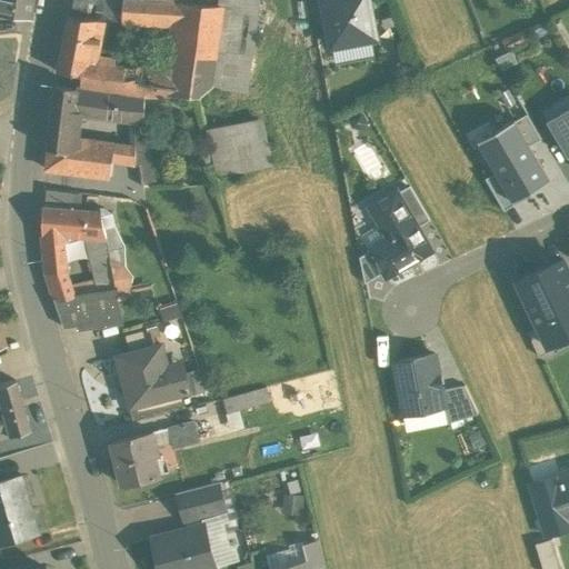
[(31,0),(0,0),(0,16),(29,20),(31,0)]
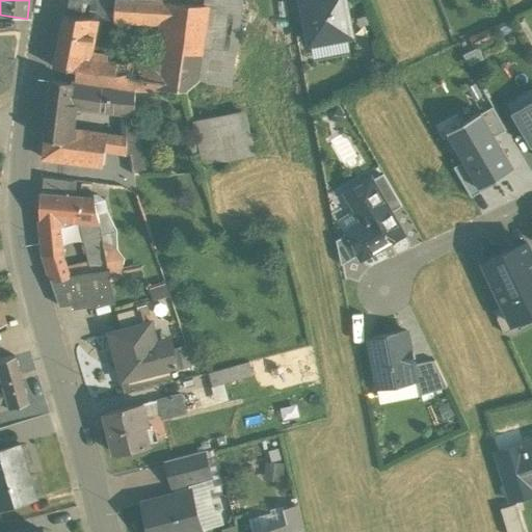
[(92,0),(69,0),(69,3),(85,4),(84,19),(90,19),(91,19),(92,0)]
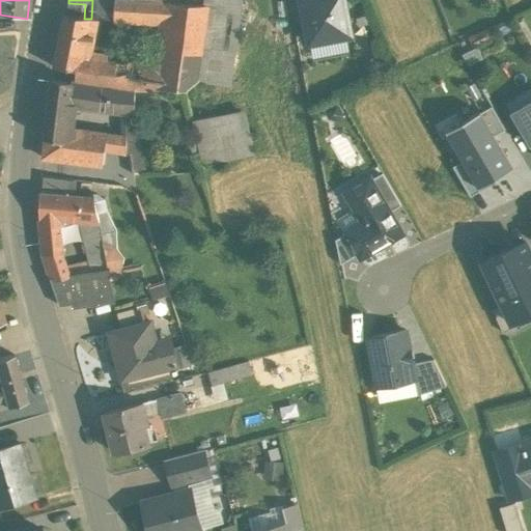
[(132,0),(114,0),(114,19),(136,20),(132,0)]
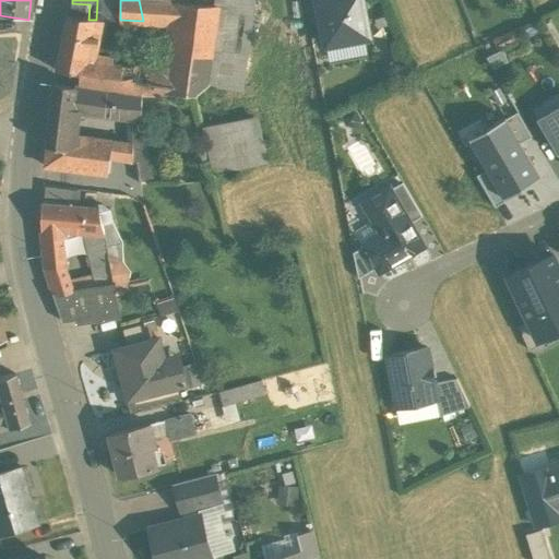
[(177,2),(146,0),(139,0),(143,21),(174,23),(177,2)]
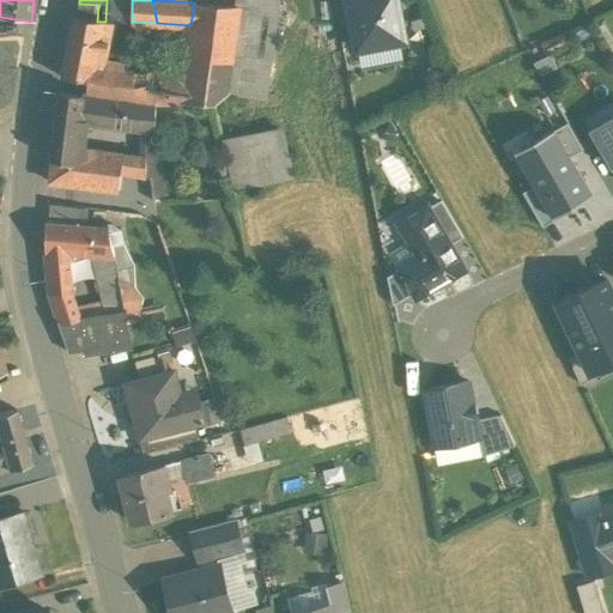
[(332,0),(334,12),(350,10),(347,0),(332,0)]
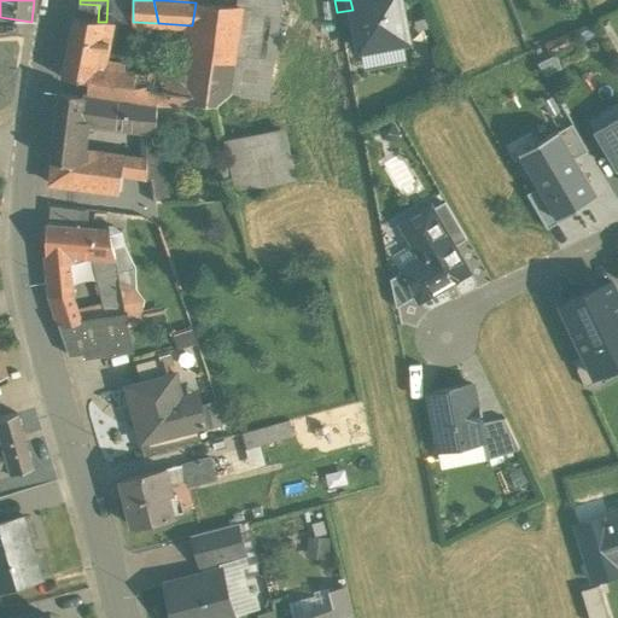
[(350,0),(353,10),(360,51),(408,41),(400,0),(350,0)]
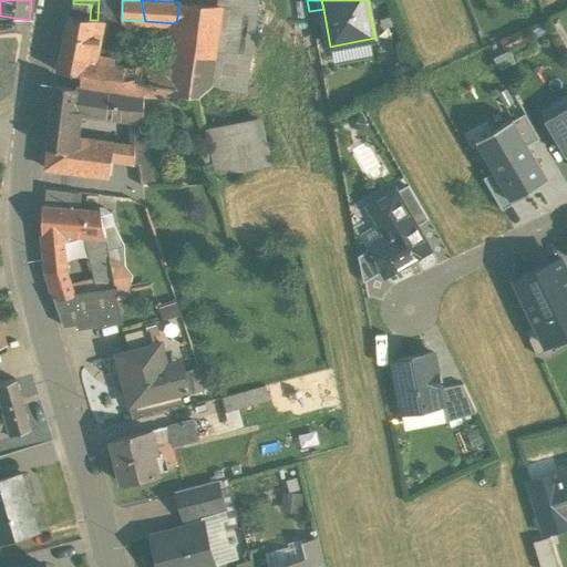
[(226,6),(179,2),(176,23),(174,42),(219,49),(226,6)]
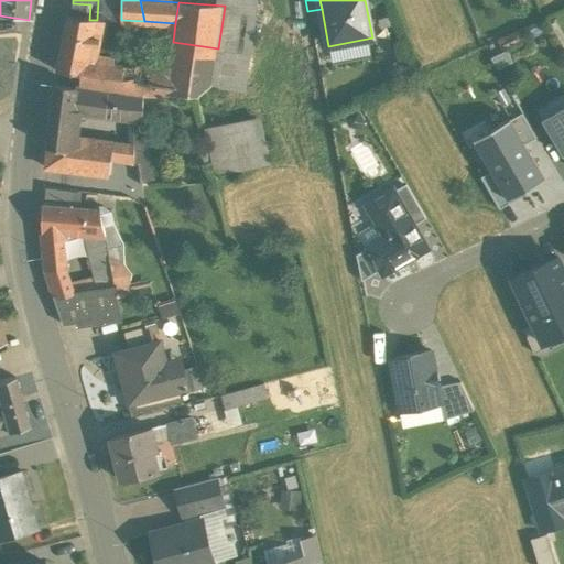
[(90,4),(73,3),(72,19),(89,20),(90,4)]
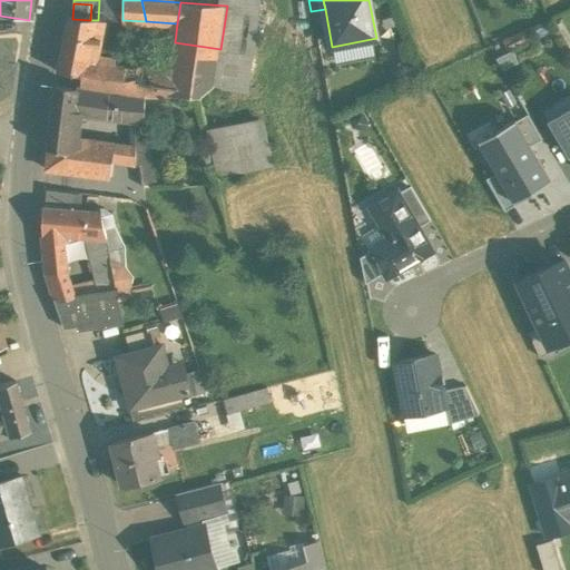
[(115,65),(89,59),(97,20),(90,20),(72,19),(67,18),(57,71),(81,77),(79,85),(109,90),(115,65)]
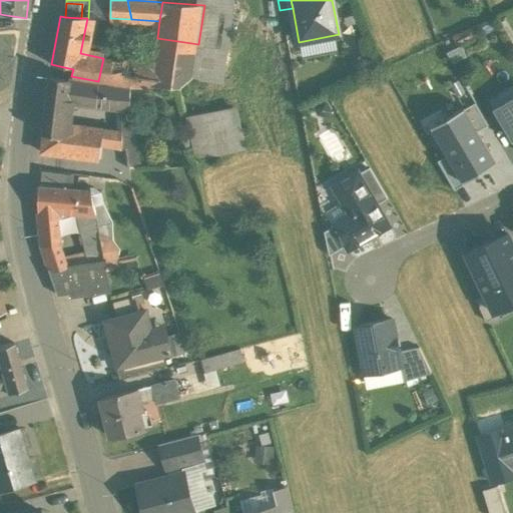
[(198,44),(157,38),(152,67),(150,86),(178,86),(193,75),(198,44)]
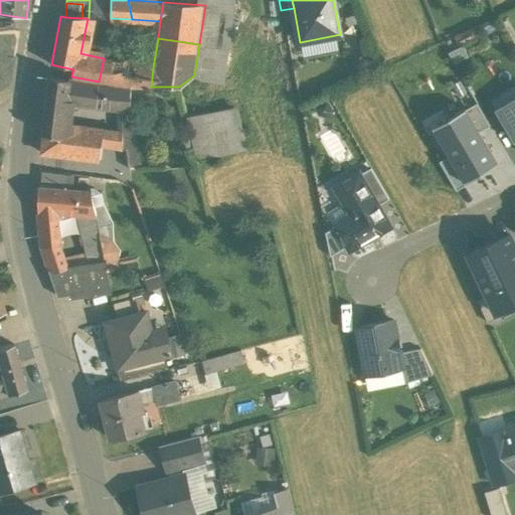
[(153,67),(104,58),(99,81),(122,87),(151,87),(153,67)]
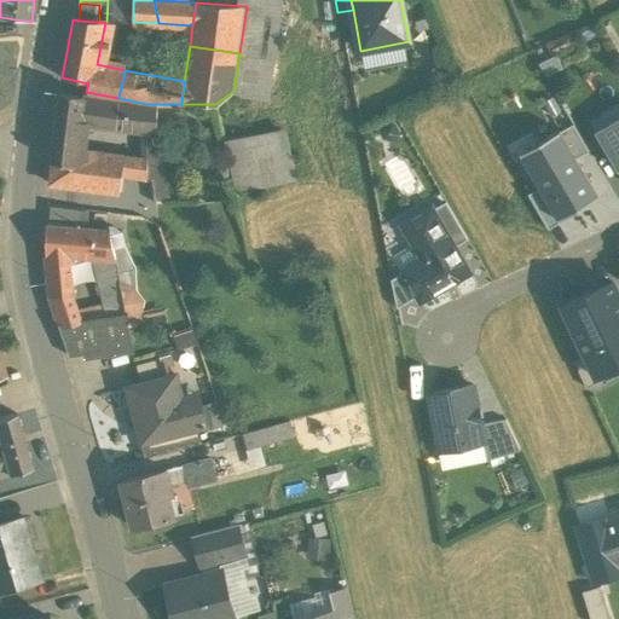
[(81,96),(58,93),(52,146),(75,149),(75,148),(82,149),(85,123),(113,127),(119,103),(117,103),(117,100),(81,98),(81,96)]
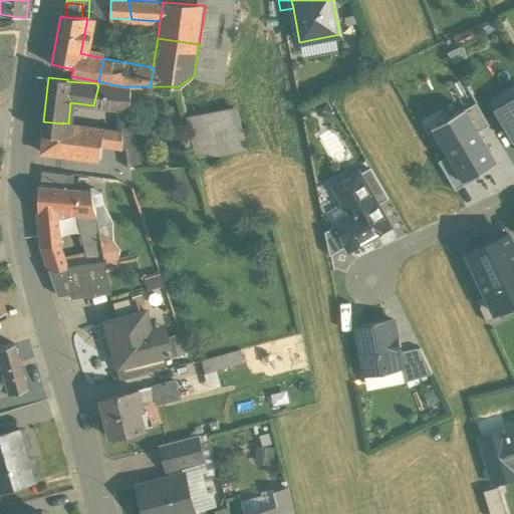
[(127,88),(98,85),(93,105),(129,109),(127,88)]
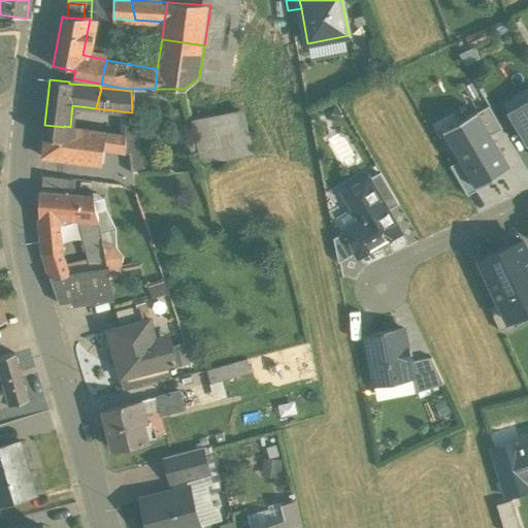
[(527,101),(506,114),(527,150),(527,101)]
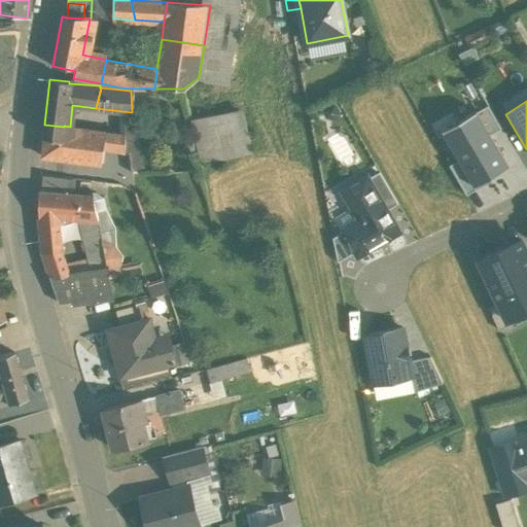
[(501,130),(488,107),(478,112),(491,136),(501,130)]
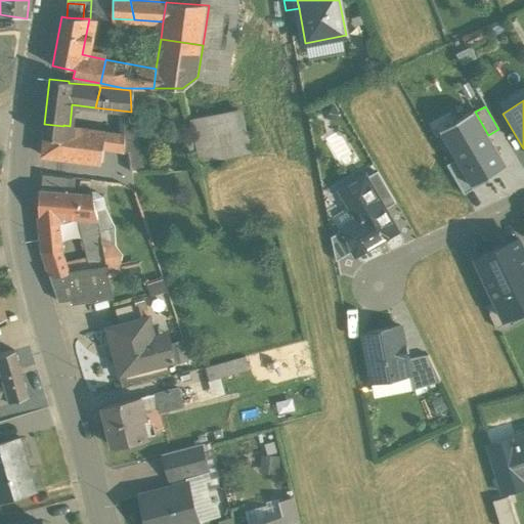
[(241,108),(190,118),(199,163),(249,153),(241,108)]
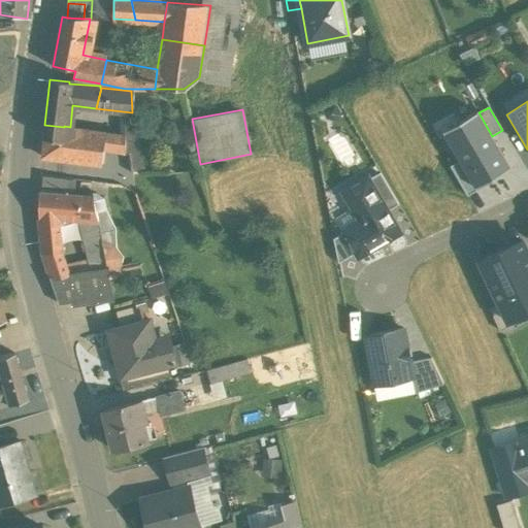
[(492,136),(479,112),(444,132),(461,161),(476,188),(509,168),(492,136)]
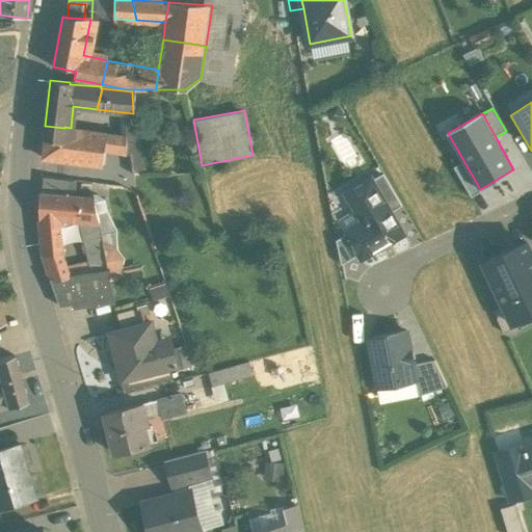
[(64,128),(45,126),(44,139),(103,150),(103,149),(106,134),(70,129),(71,128),(64,127),(64,128)]
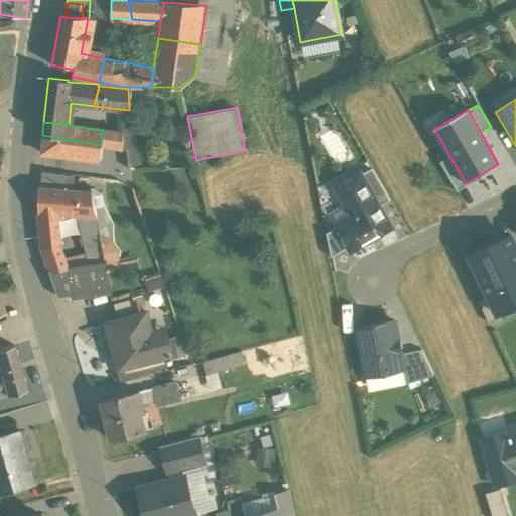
[(467,186),(466,183),(450,157),(439,163),(457,192),(467,186)]
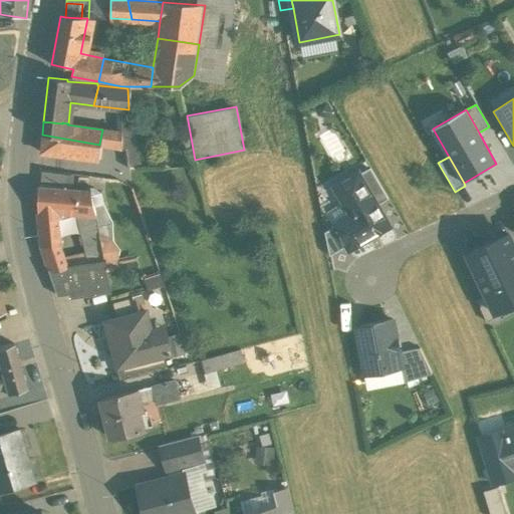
[(388,199),(369,168),(359,174),(377,205),(388,199)]
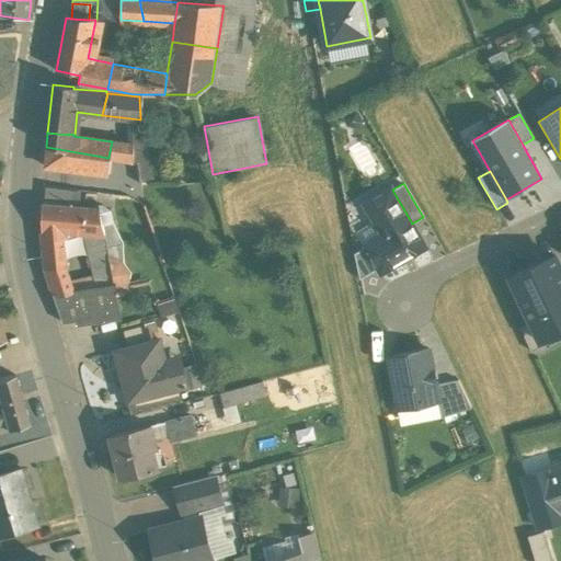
[(75,203),(76,190),(45,185),(43,198),(75,203)]
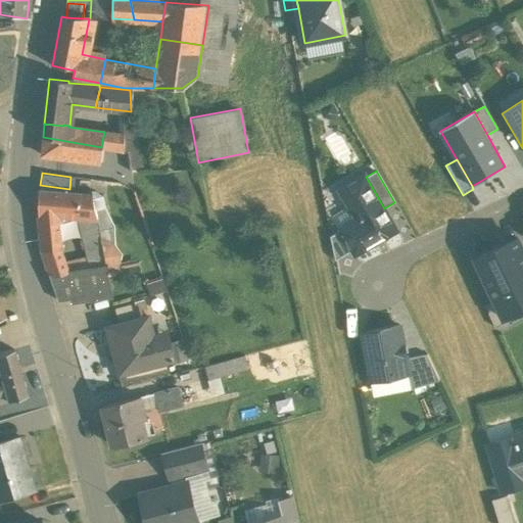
[(366,177),(364,175),(339,189),(358,220),(341,230),(352,250),(355,254),(396,230),(384,208),(366,177)]
